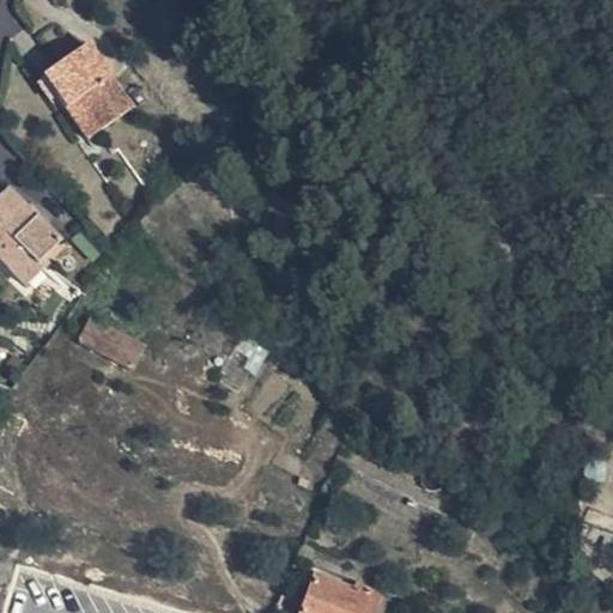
[(42,80),(62,108),(87,140),(132,107),(83,44),(40,78),(42,80)]
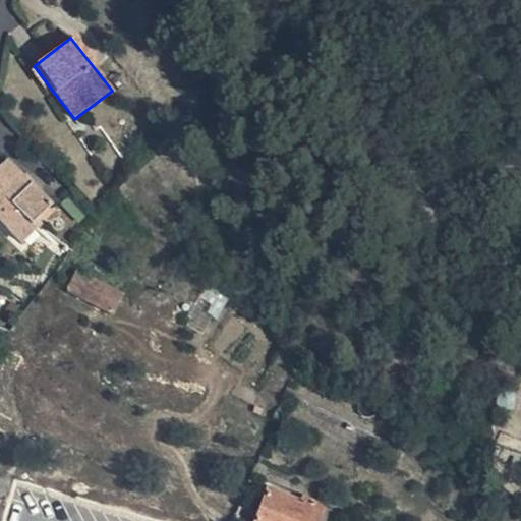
[(47,97),(53,92),(36,68),(29,74),(47,97)]
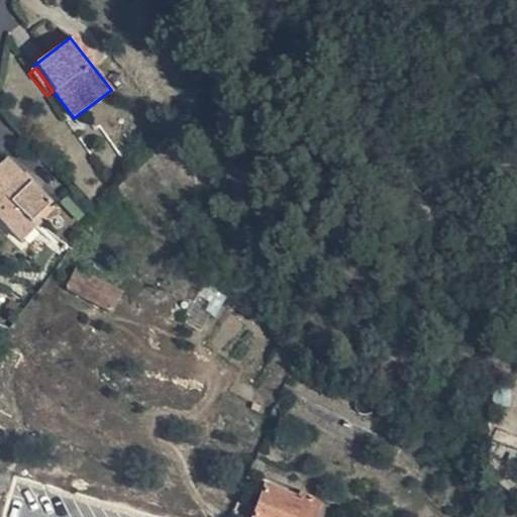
[(50,187),(5,142),(0,147),(0,205),(22,226),(36,211),(31,205),(50,187)]
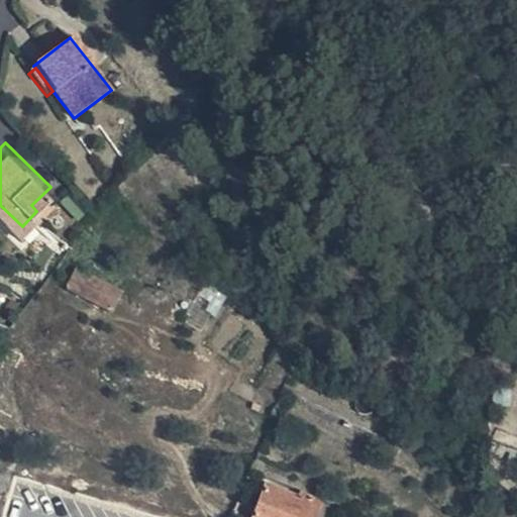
[(117,288),(72,267),(63,285),(109,307),(117,288)]
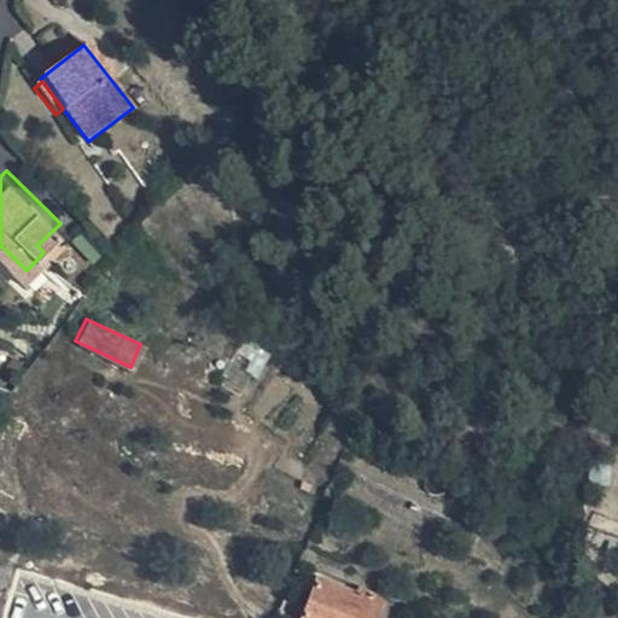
[(390,617),(394,611),(380,605),(385,592),(362,582),(360,588),(321,573),(301,617),(302,617),(390,617)]
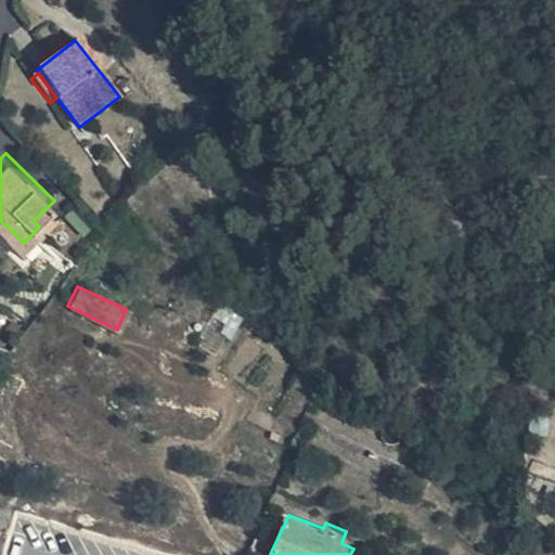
All buildings are outlined.
